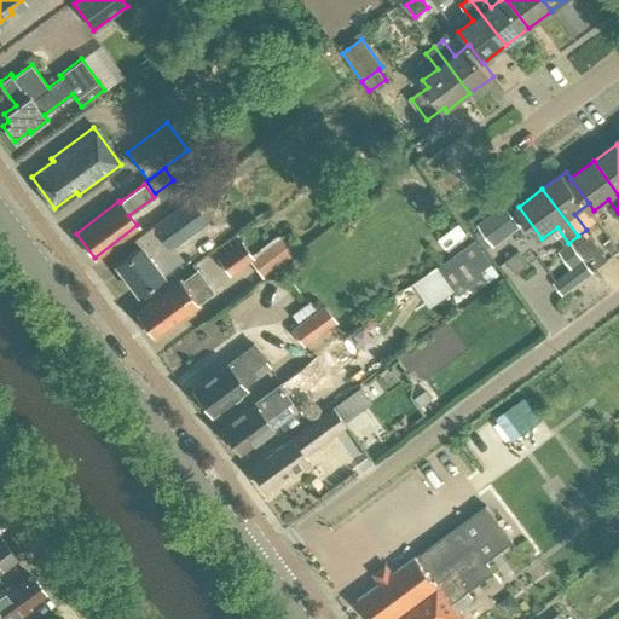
[(181,260),(172,246),(206,221),(189,200),(134,239),(139,246),(115,264),(137,293),(181,260)]
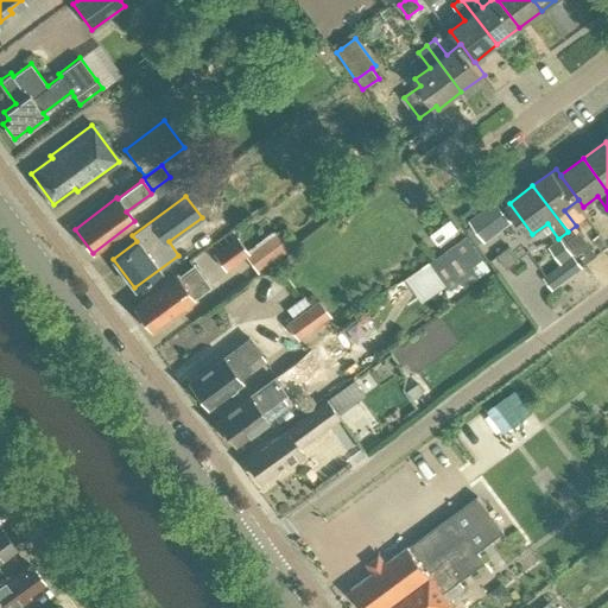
[(472,217),(488,239),(512,222),(495,200),(472,217)]
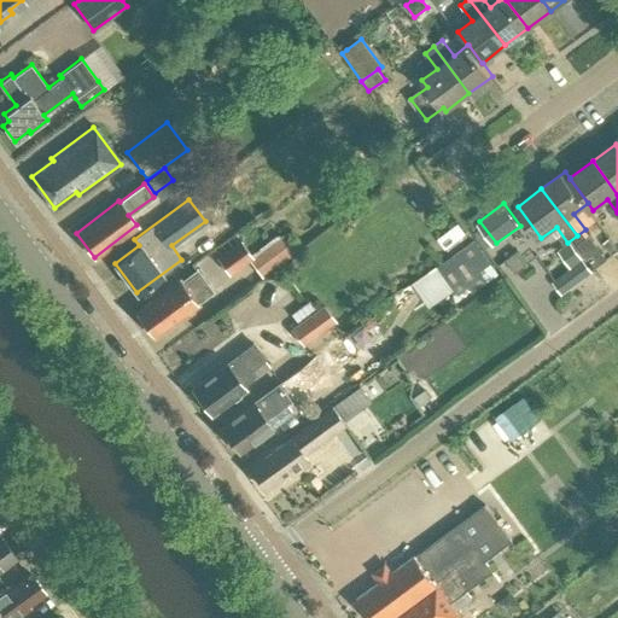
[(438,239),(445,250),(466,234),(458,225),(438,239)]
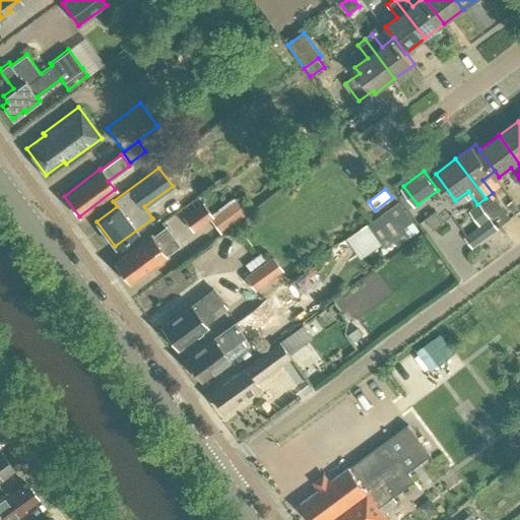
[(243,195),(210,219),(220,233),(253,209),(243,195)]
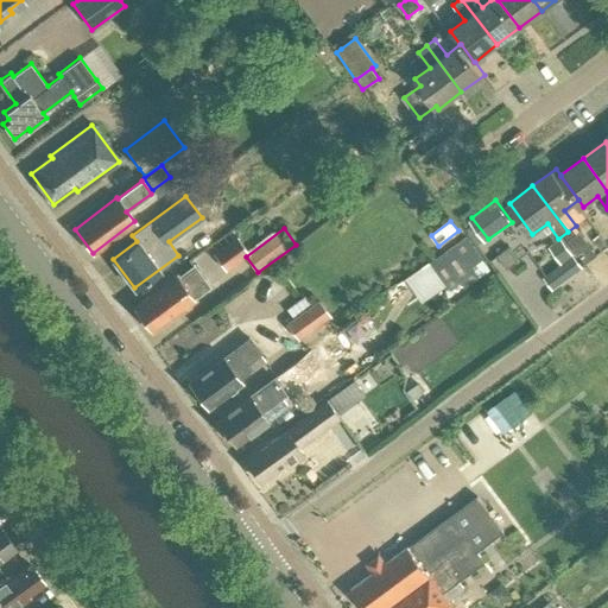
[(597,255),(581,233),(578,235),(570,241),(587,264),(597,255)]
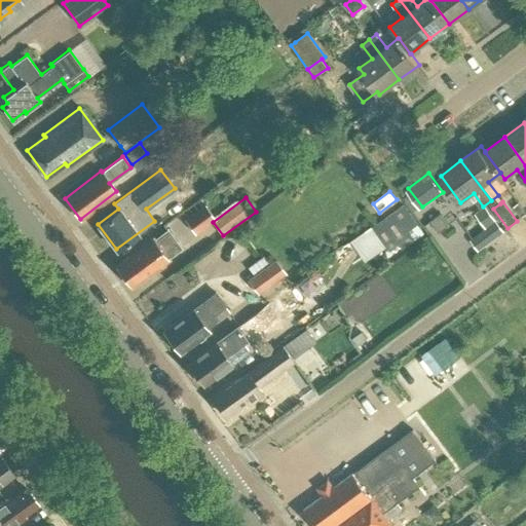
[(204,225),(214,219),(203,204),(184,219),(194,233),(204,225)]
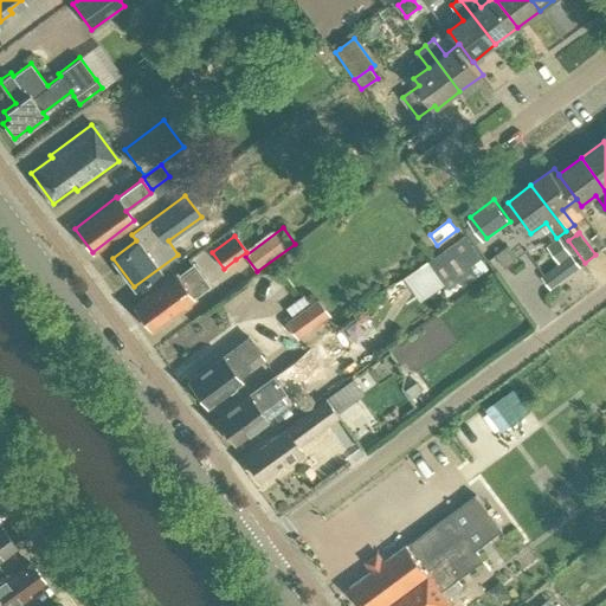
[(463,237),(429,262),(442,278),(445,291),(459,281),(464,285),(479,274),(478,271),(485,266),(463,237)]
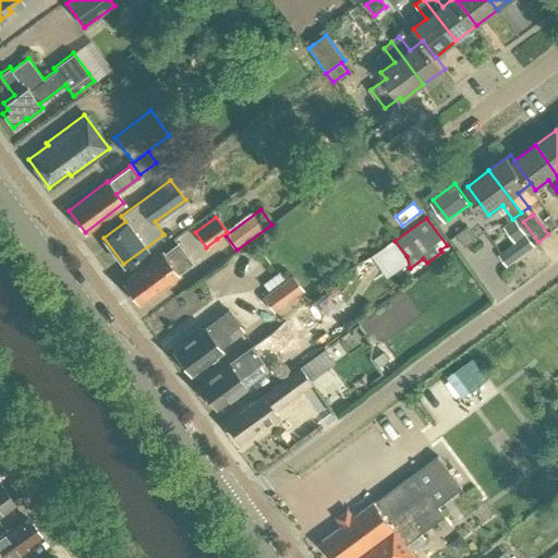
[(535,245),(516,219),(505,228),(516,242),(499,254),(509,266),(535,245)]
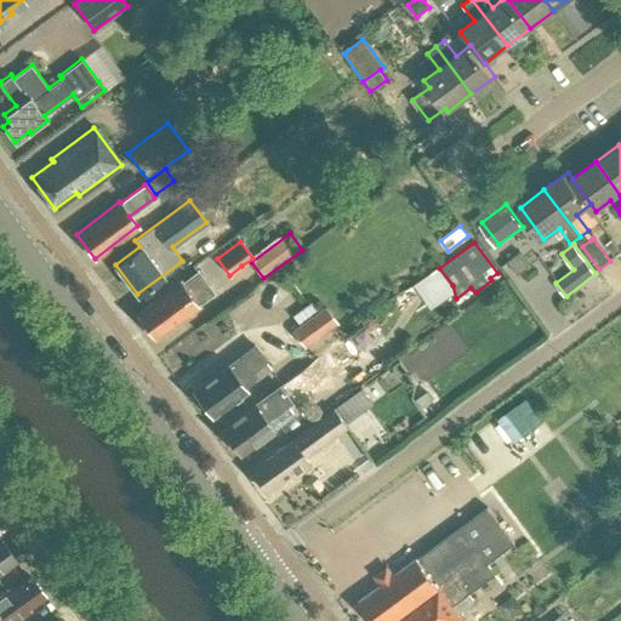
[(522,273),(534,265),(523,251),(511,260),(522,273)]
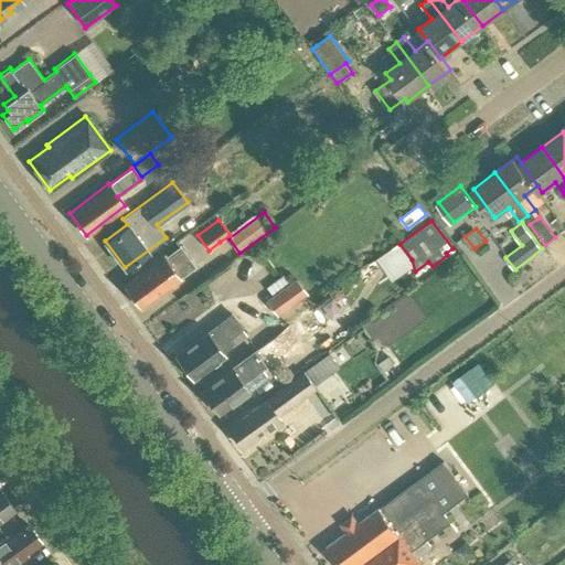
[(174,272),(189,262),(179,248),(161,262),(159,258),(124,286),(139,307),(156,295),(158,296),(164,290),(166,287),(179,277),(174,272)]
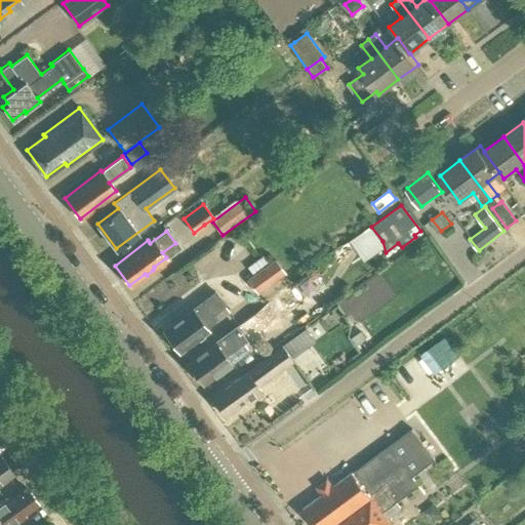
[(284,272),(275,259),(246,280),(256,293),(284,272)]
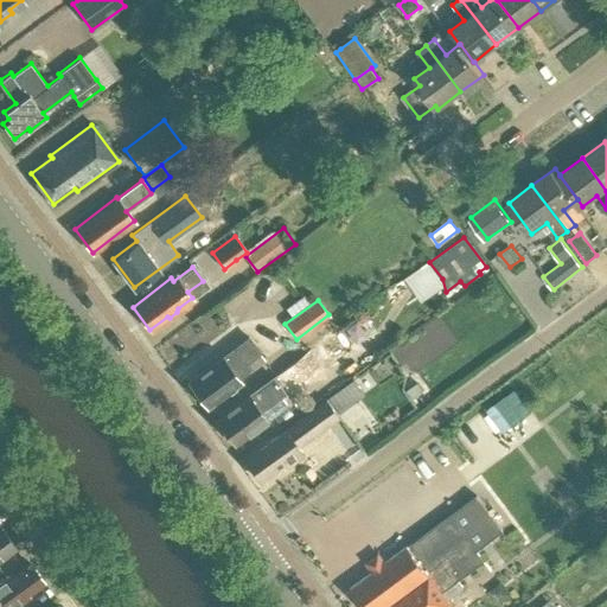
[(266,419),(260,411),(292,388),(294,389),(323,368),(324,371),(347,353),(331,330),(307,347),(310,350),(216,419),(222,427),(234,443),(253,429),(262,427),(262,422),(266,419)]
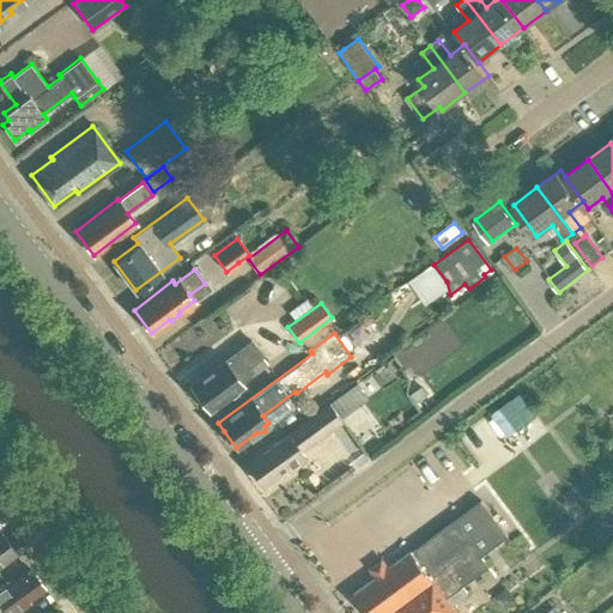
[(246,368),(261,356),(250,341),(190,386),(208,411),(228,398),(231,398),(237,393),(237,390),(242,387),(240,383),(250,374),(246,368)]
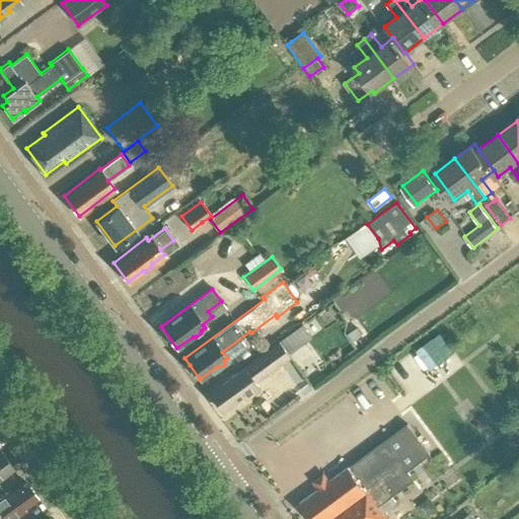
[(301,324),(279,341),(209,392),(223,411),(241,397),(243,400),(260,388),(254,382),(290,356),(288,354),(310,338),(301,324)]
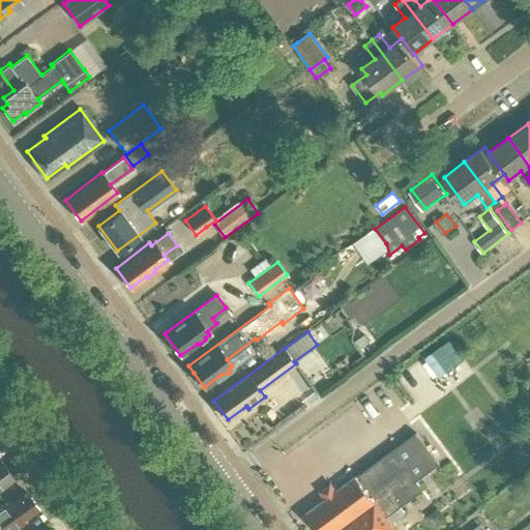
[(370,342),(364,334),(355,342),(360,348),(370,342)]
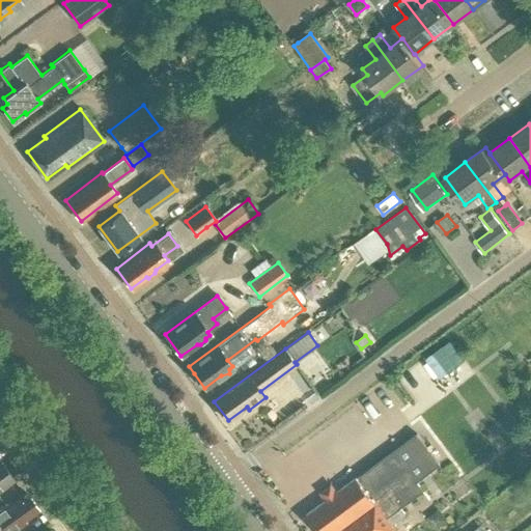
[(449,341),(422,355),(434,376),(459,363),(449,341)]
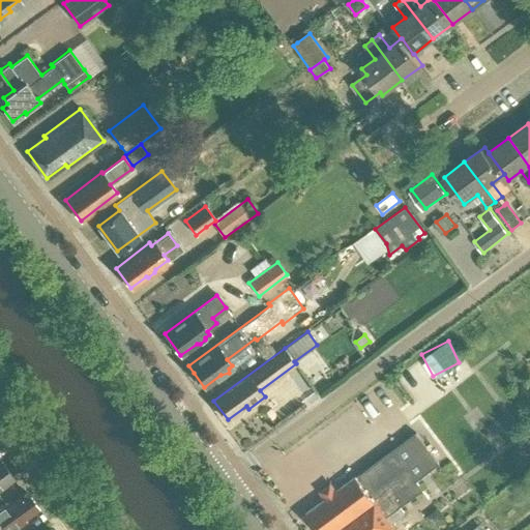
[(354,529),(381,510),(369,493),(405,466),(416,481),(439,464),(416,433),(335,493),(330,486),(321,492),(326,499),(306,514),(317,529),(354,529)]
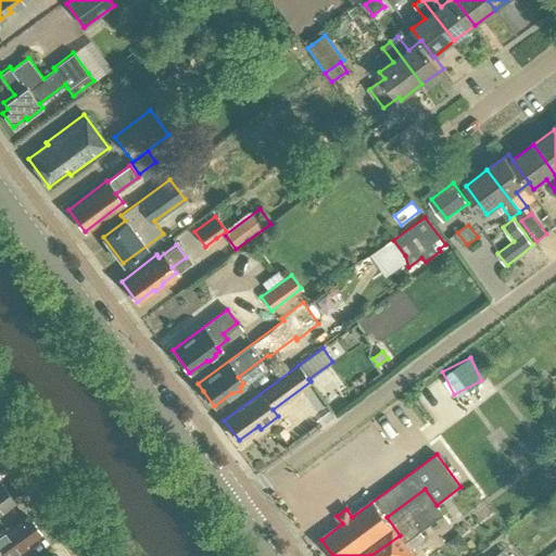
[(0,512),(15,501),(0,480),(0,512)]
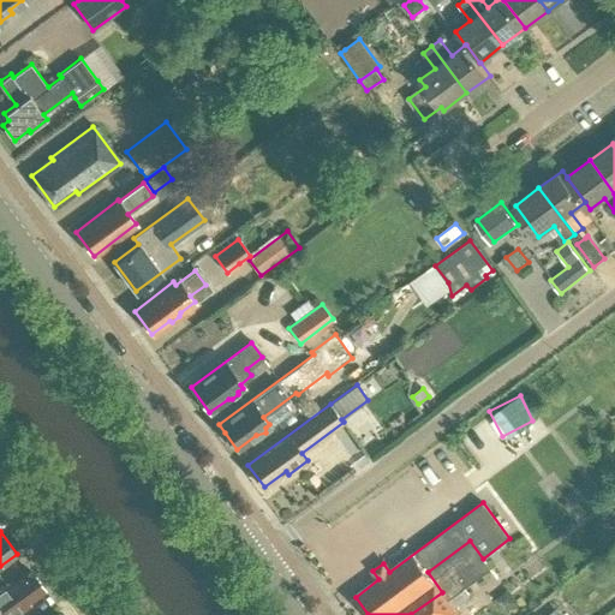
[(411,614),(458,614),(459,614),(453,608),(469,597),(464,589),(490,569),(483,559),(470,541),(428,572),(442,592),(411,614)]
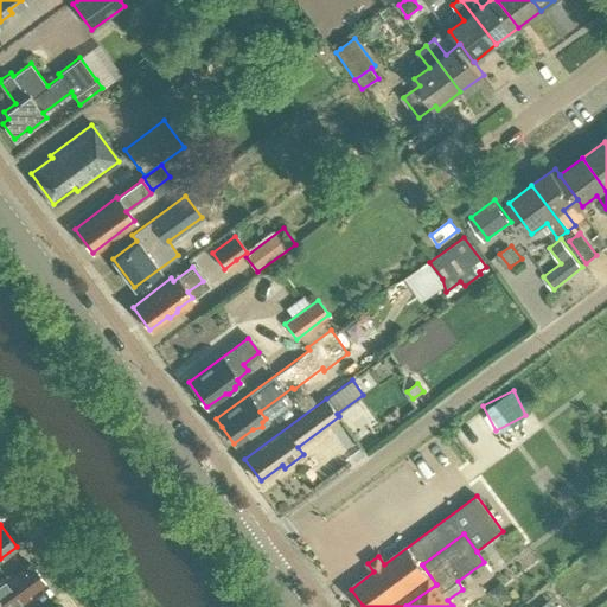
[(23,596),(43,581),(31,564),(16,575),(13,573),(0,582),(0,606),(5,604),(7,606),(14,606),(21,602),(23,596)]
